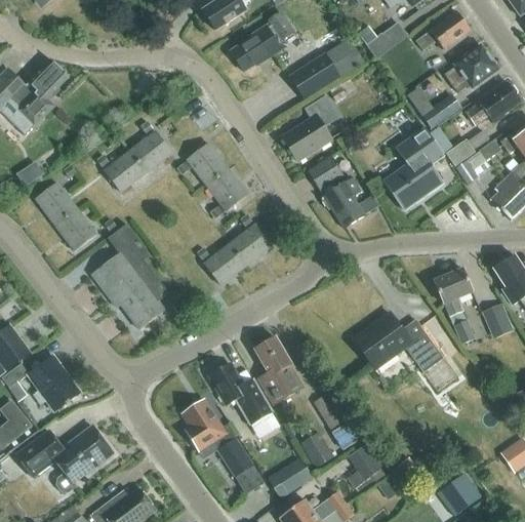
[(213,0),(201,8),(214,29),(245,9),(240,2),(243,0),(213,0)]
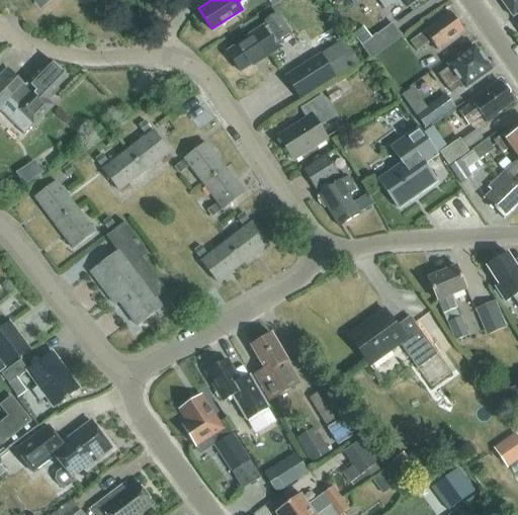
[(517,11),(517,0),(503,0),(514,15),(517,11)]
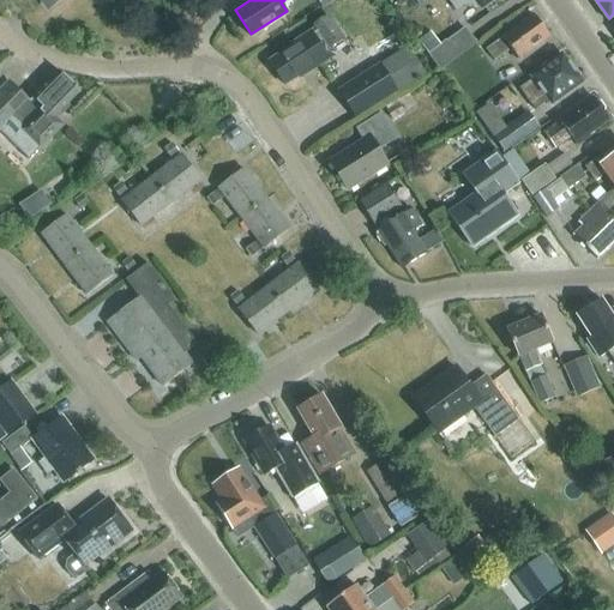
[(551,36),(535,13),(488,47),(497,58),(512,47),(521,58),(551,36)]
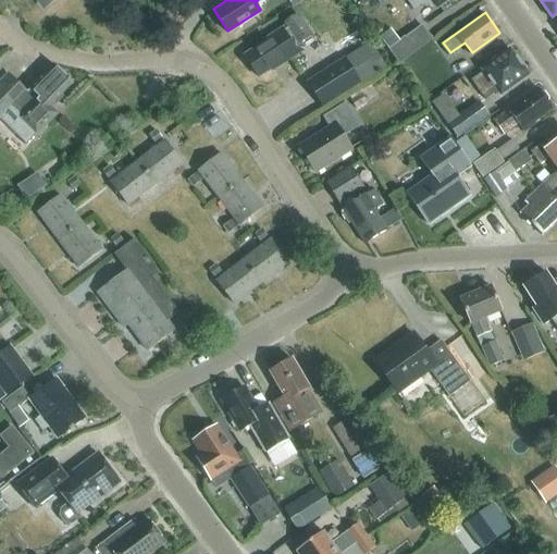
[(285,24),(264,38),(264,40),(244,53),(257,74),(277,61),(280,63),(298,52),(293,45),(309,34),(296,13),(284,22),(285,24)]
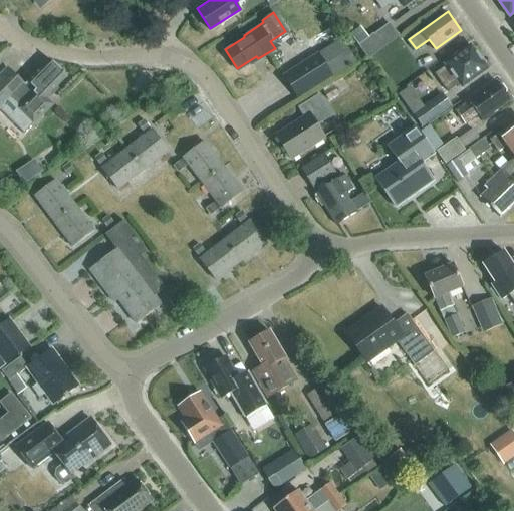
[(400,34),(390,21),(357,43),(367,57),(400,34)]
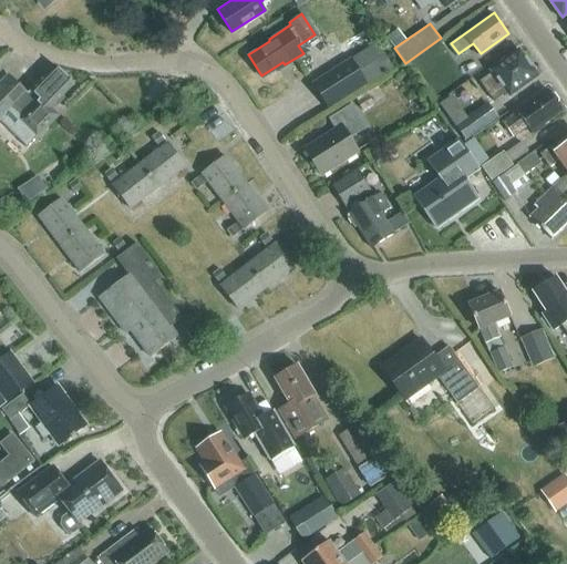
[(494,71),(481,81),(494,100),(507,91),(511,94),(538,74),(519,49),(493,69),(494,71)]
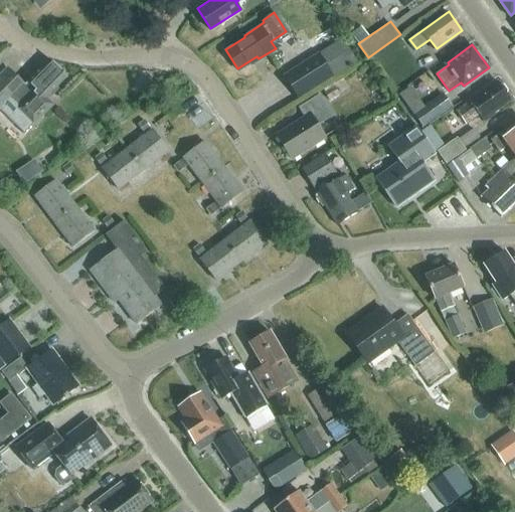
[(331,73),(318,53),(285,75),(298,96),(331,73)]
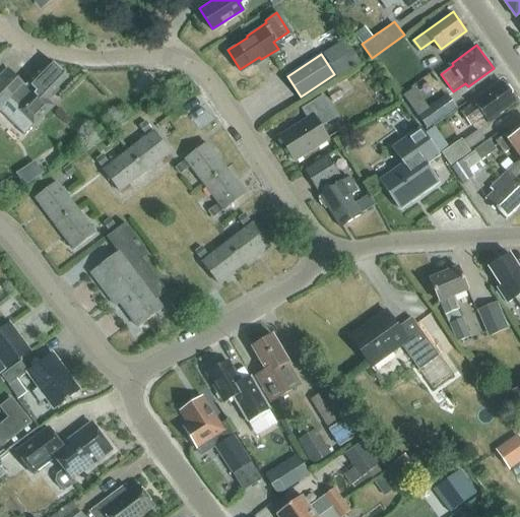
[(66,75),(49,57),(26,79),(27,80),(22,84),(21,83),(22,82),(6,66),(0,71),(0,104),(7,97),(16,106),(15,108),(31,123),(52,104),(45,97),(66,75)]
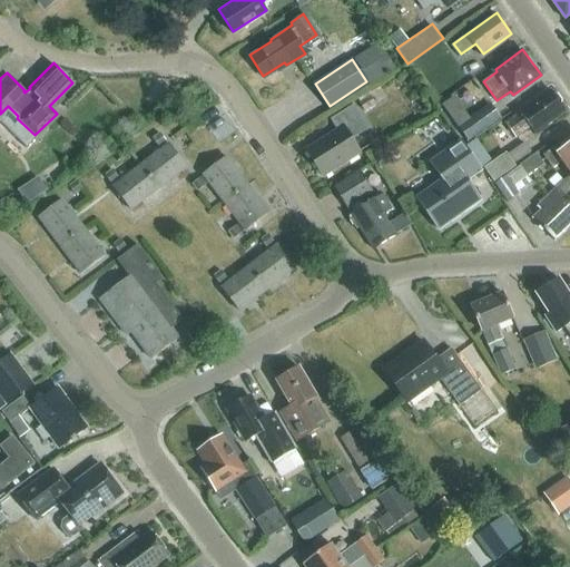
[(561,98),(556,91),(552,90),(551,88),(507,120),(517,135),(531,125),(537,133),(549,125),(548,123),(566,110),(560,103),(561,98)]
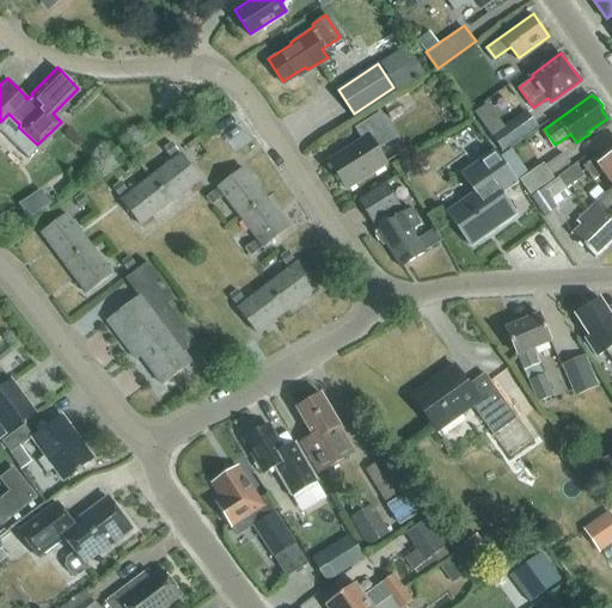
[(403,110),(397,100),(385,108),(391,117),(403,110)]
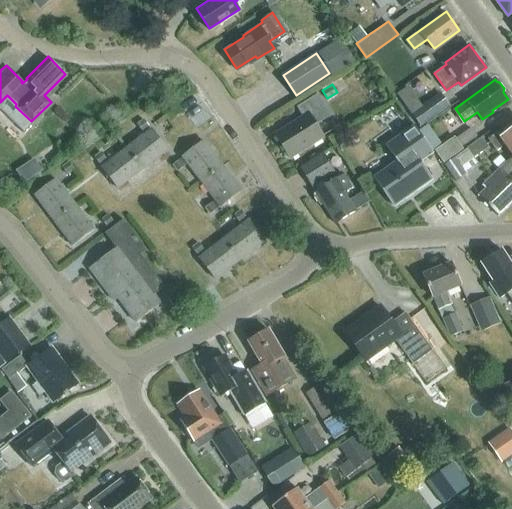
[(405,84),(394,91),(407,111),(418,104),(405,84)]
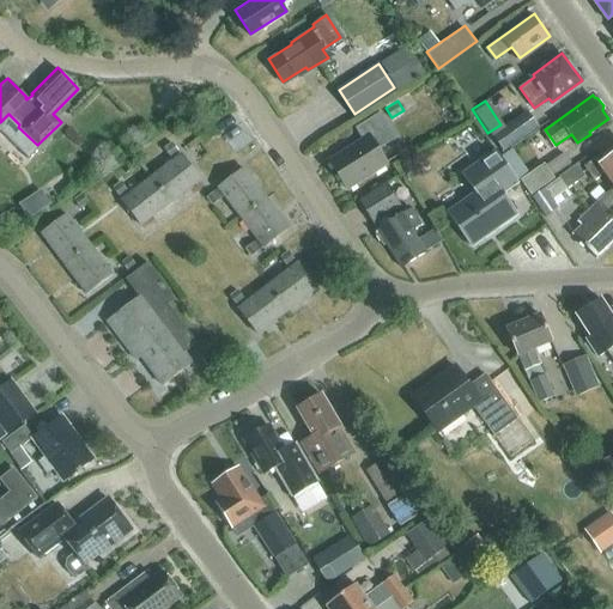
[(328,160),(346,189),(386,164),(376,148),(394,136),(378,111),(354,127),(362,139),(328,160)]
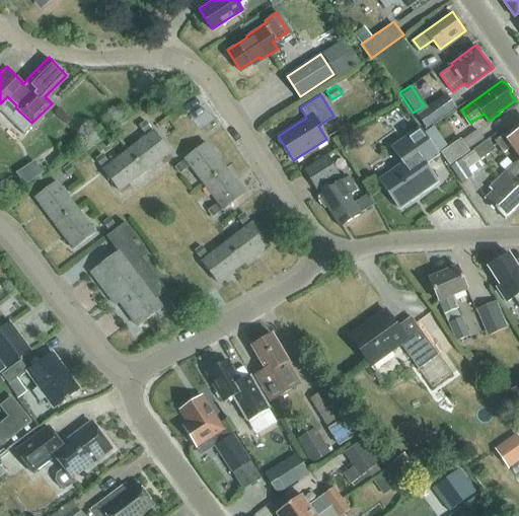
[(426,127),(441,117),(432,102),(427,105),(417,114),(426,127)]
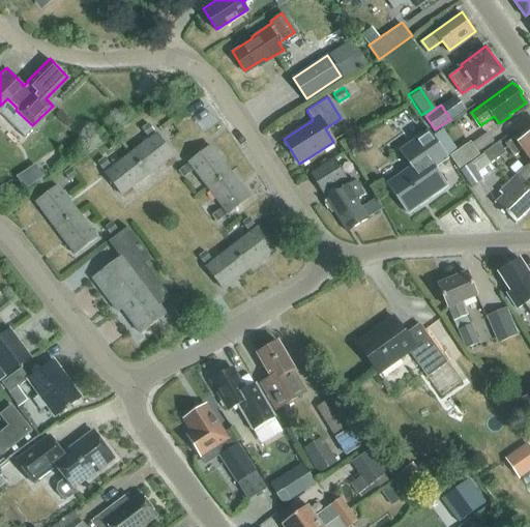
[(148,122),(142,126),(147,135),(154,129),(148,122)]
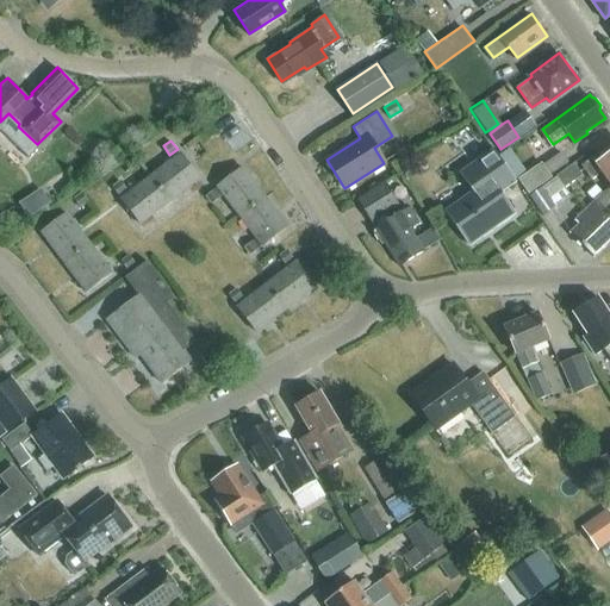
[(468,242),(496,224),(497,226),(515,213),(500,193),(500,192),(516,181),(495,149),(478,160),(478,161),(461,172),(474,191),(446,210),(468,242)]
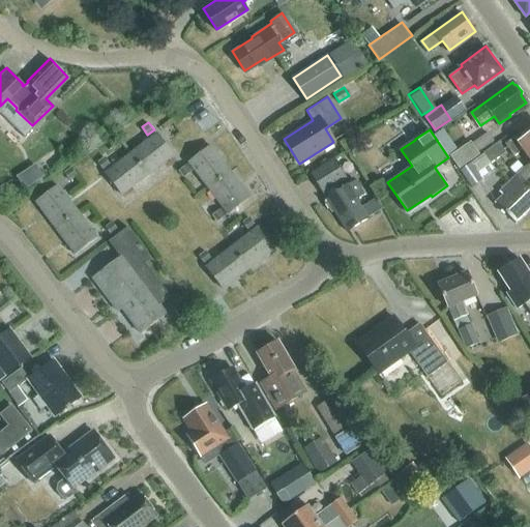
[(529,158),(529,130),(518,140),(514,136),(505,143),(514,155),(523,149),(529,158)]
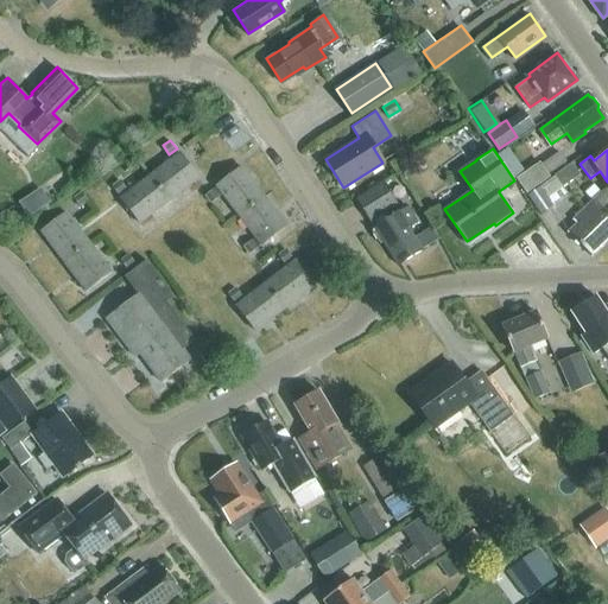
[(179,152),(151,175),(170,199),(198,178),(179,152)]
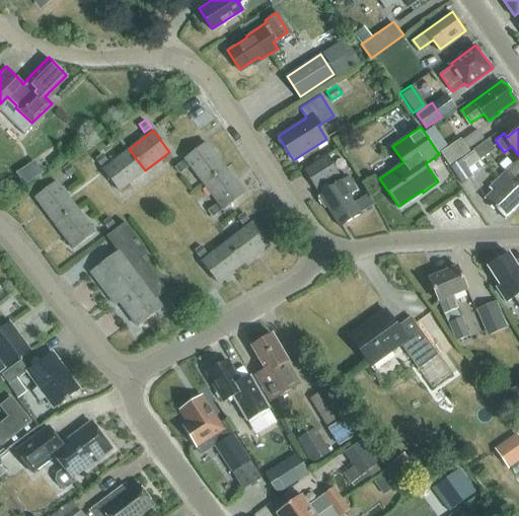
[(358,146),(352,135),(341,142),(347,152),(358,146)]
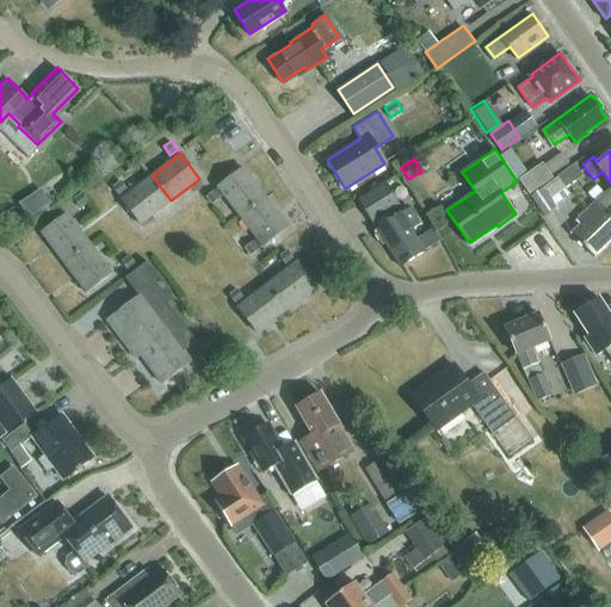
[(519,178),(530,192),(553,175),(542,161),(519,178)]
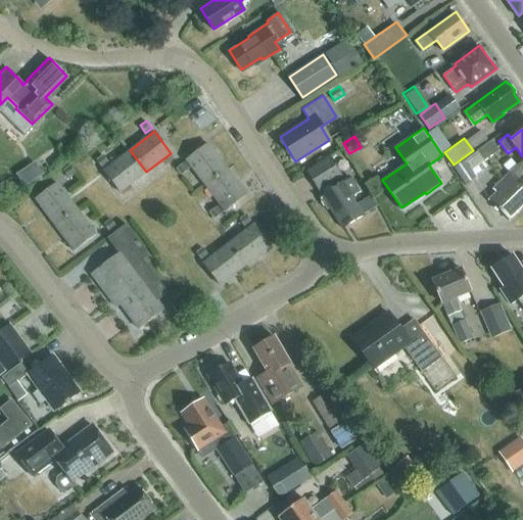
[(470,160),(474,166),(498,148),(491,138),(476,149),(479,153),(470,160)]
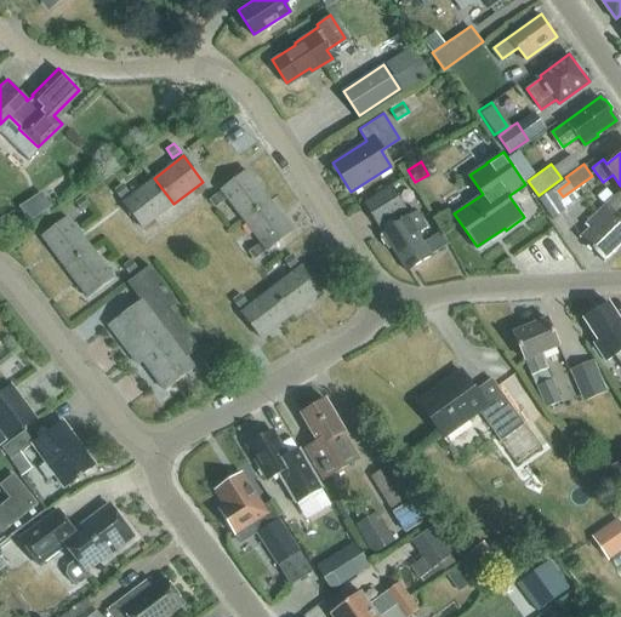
[(245,218),(269,199),(246,170),(222,189),(245,218)]
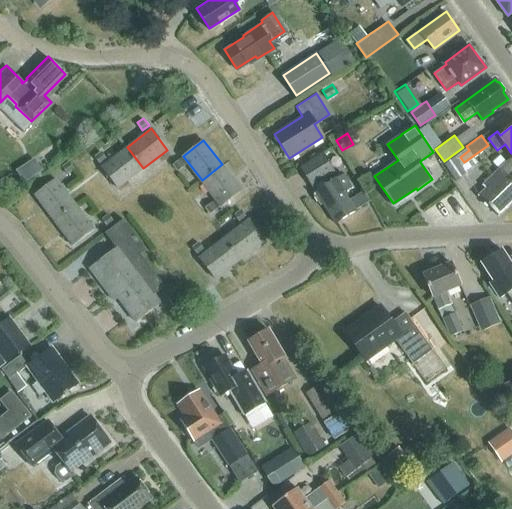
[(118,187),(143,168),(127,147),(102,166),(118,187)]
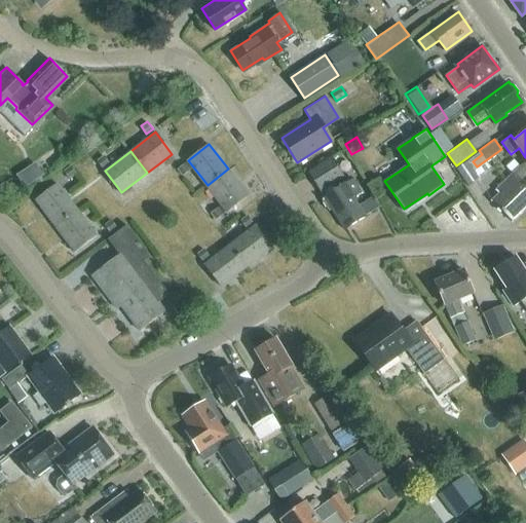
[(97,159),(102,166),(108,162),(103,154),(97,159)]
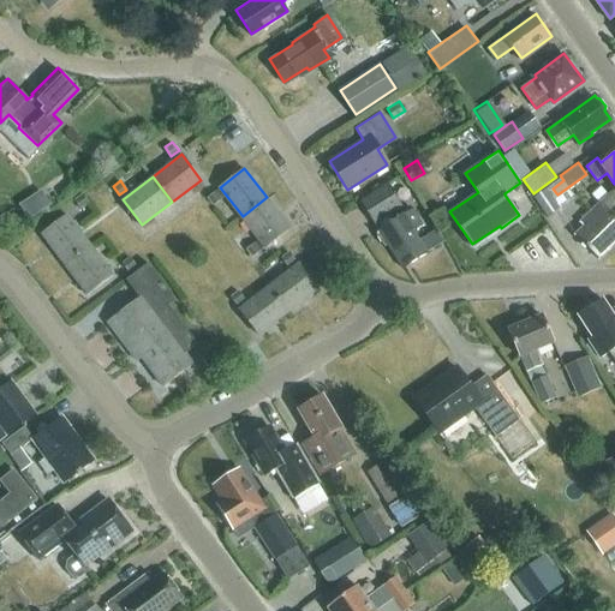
[(387,183),(382,185),(362,199),(380,228),(376,231),(386,244),(389,241),(400,259),(406,256),(410,262),(427,251),(427,250),(443,239),(436,227),(419,238),(412,227),(418,223),(410,210),(395,219),(392,211),(401,205),(387,183)]
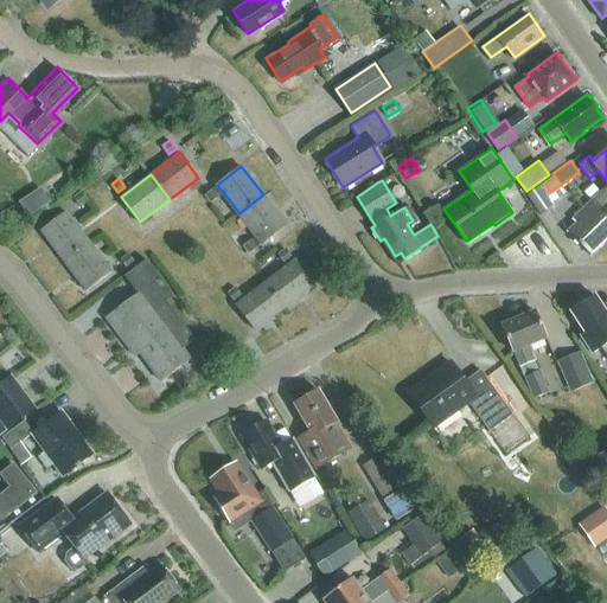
[(528,193),(541,212),(551,205),(540,186),(528,193)]
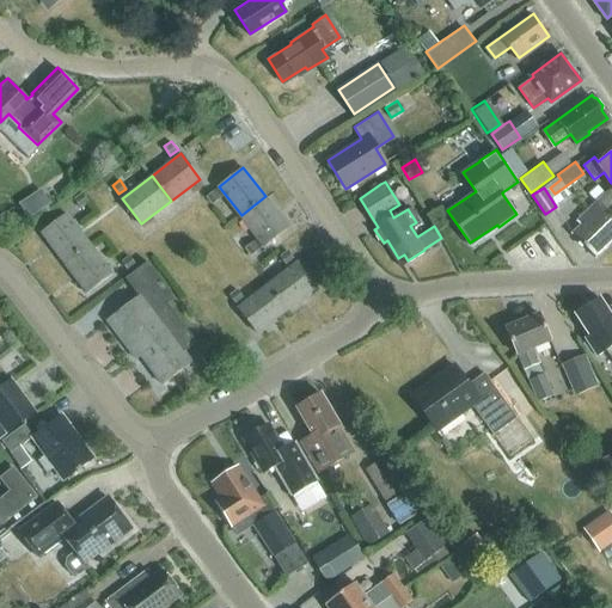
[(598,201),(611,215),(611,188),(606,194),(598,201)]
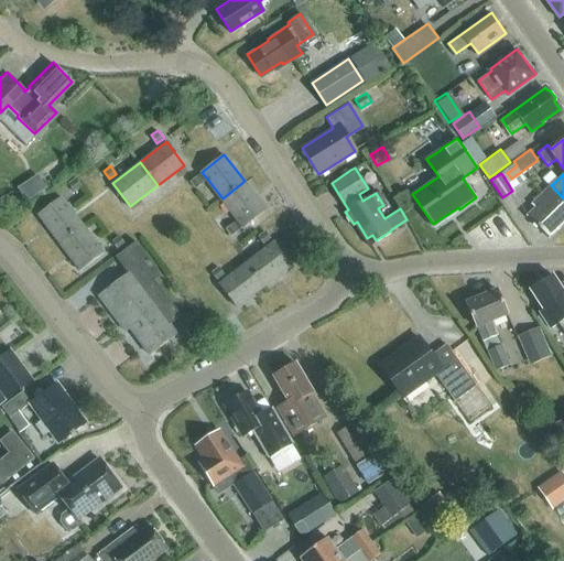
[(203,181),(197,174),(190,181),(195,187),(203,181)]
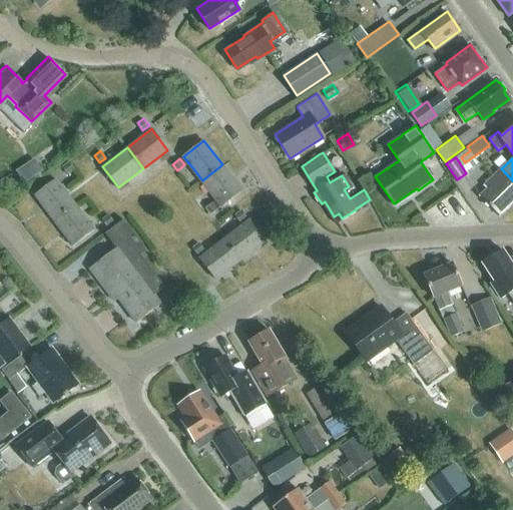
[(74,168),(68,160),(61,165),(67,173),(74,168)]
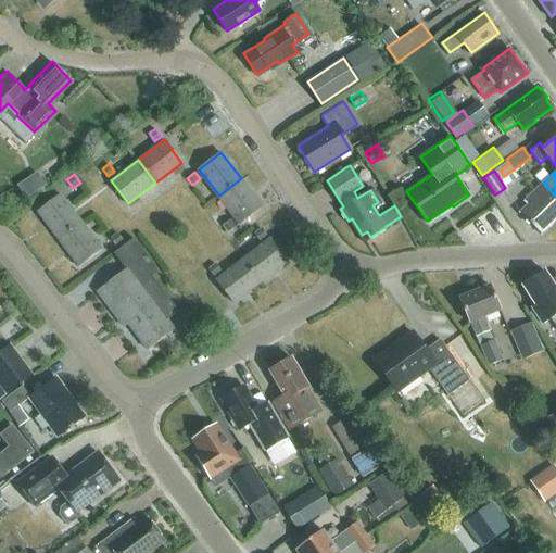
[(262,205),(241,178),(219,196),(239,223),(262,205)]
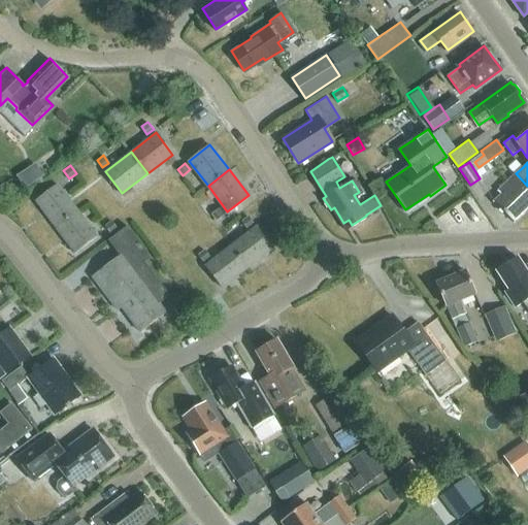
[(527,207),(527,186),(516,173),(515,171),(496,189),(500,193),(493,200),(494,201),(514,222),(527,207)]
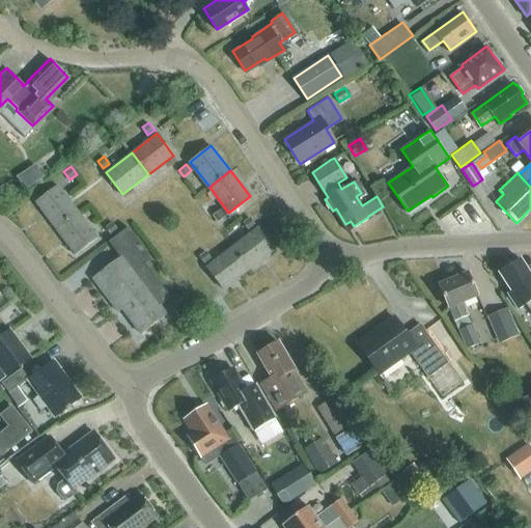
[(55,226),(78,210),(58,184),(35,201),(55,226)]
